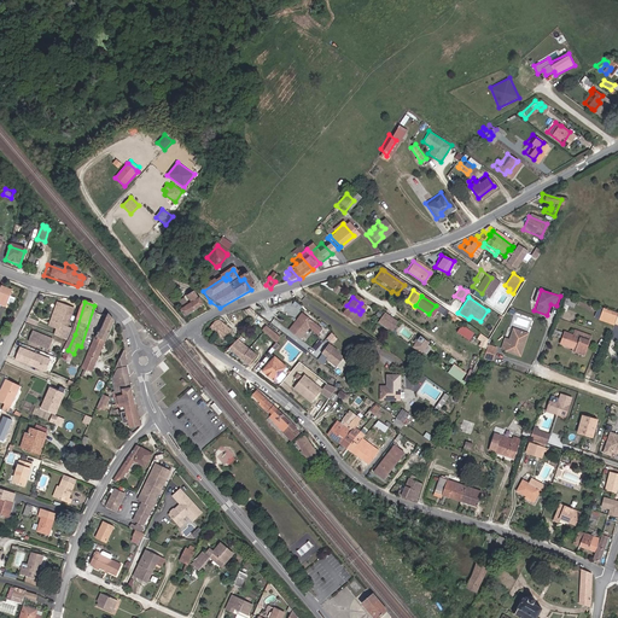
[(62,305),(54,324),(60,327),(58,336),(66,339),(71,330),(66,327),(74,312),(62,305)]
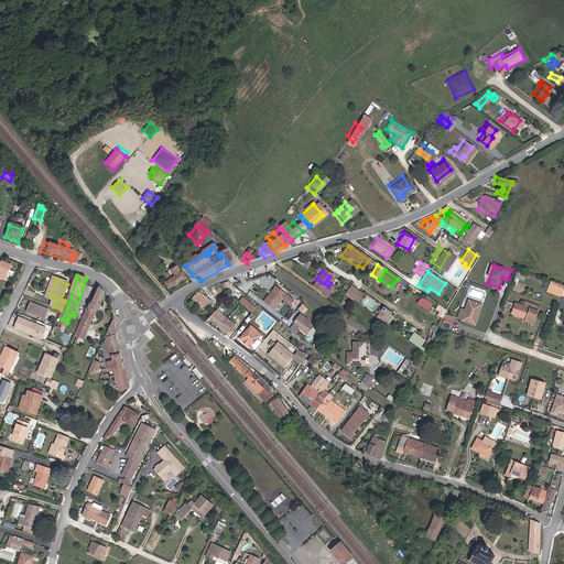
[(331,289),(328,286),(324,283),(321,282),(316,279),(316,283),(314,285),(327,294),(331,289)]
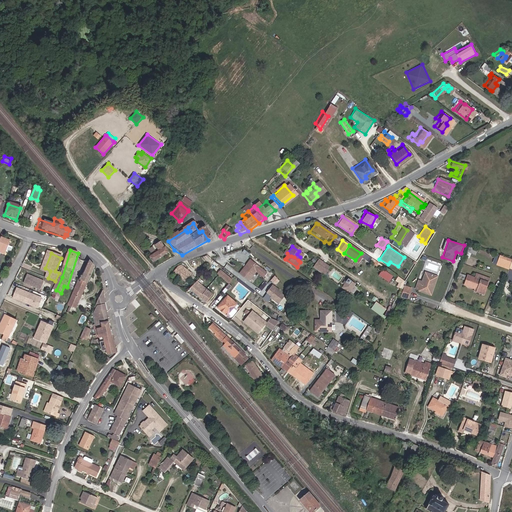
[(297,267),(285,259),(280,255),(278,257),(282,260),(281,261),(294,270),(297,267)]
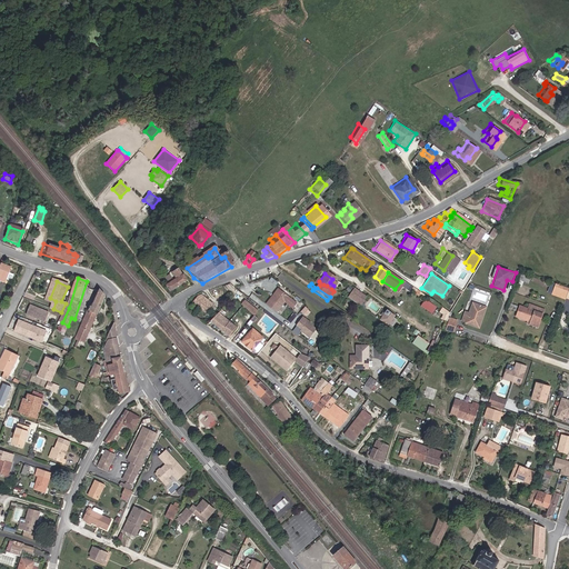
[(561,299),(565,289),(562,288),(559,287),(551,285),(548,295),(561,299)]
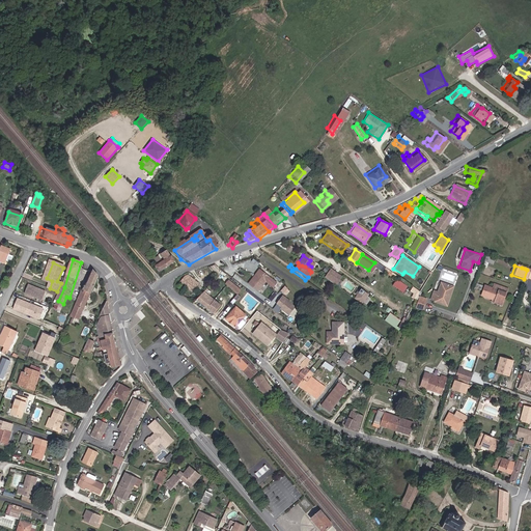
[(198,278),(211,272),(205,267),(194,271),(198,278)]
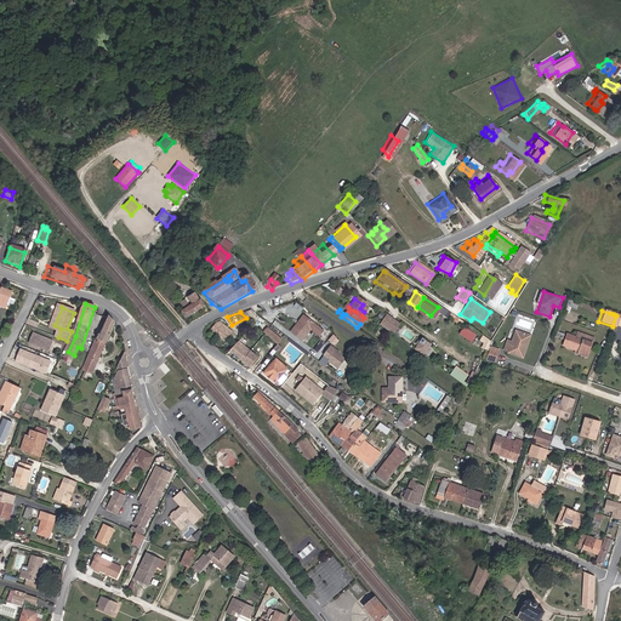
[(108,315),(85,368),(93,372),(115,324),(108,315)]
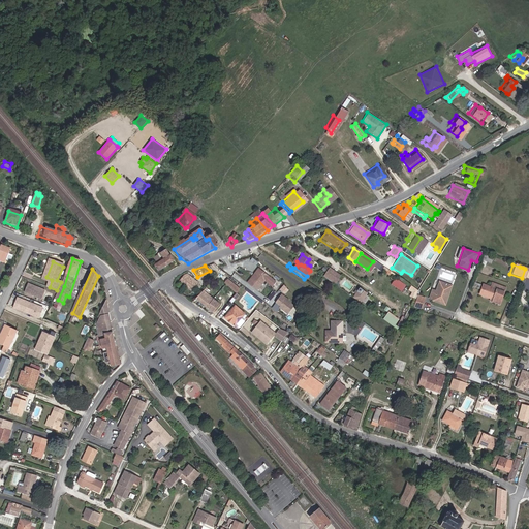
[(257,269),(247,283),(257,290),(265,281),(268,284),(269,282),(271,279),(270,279),(257,269)]
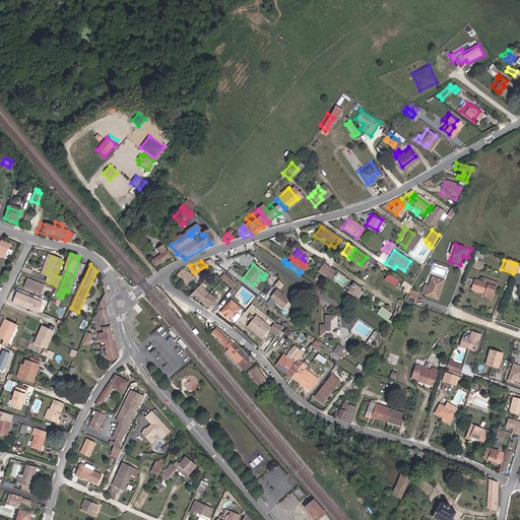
[(329,271),(321,266),(317,272),(325,277),(329,271)]
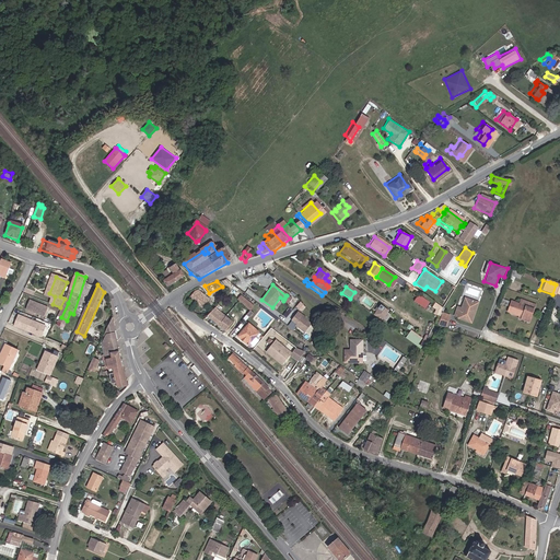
[(196,290),(191,292),(187,298),(199,307),(207,298),(196,290)]
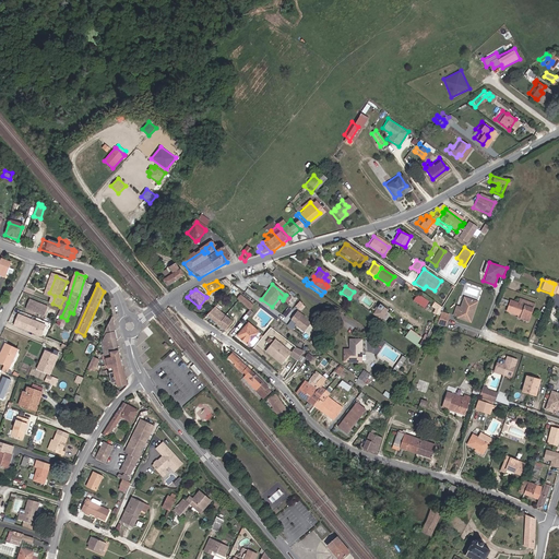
[(234,297),(242,305),(247,308),(250,304),(237,293),(234,297)]
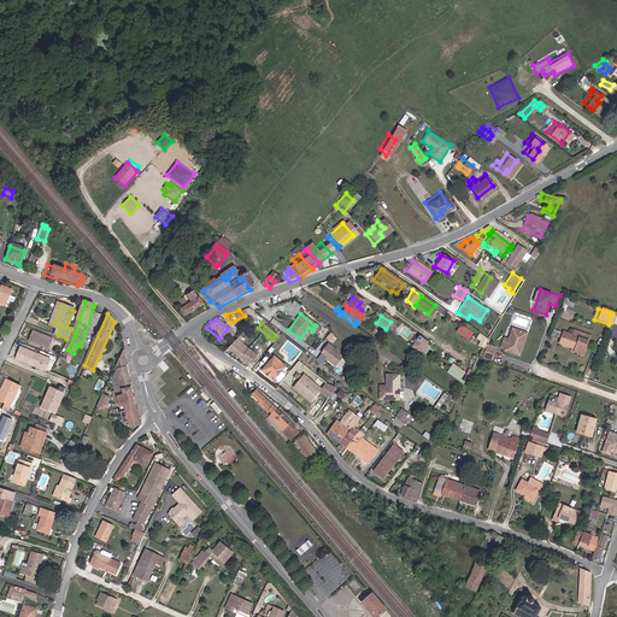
[(460,323),(456,331),(470,339),(474,331),(460,323)]
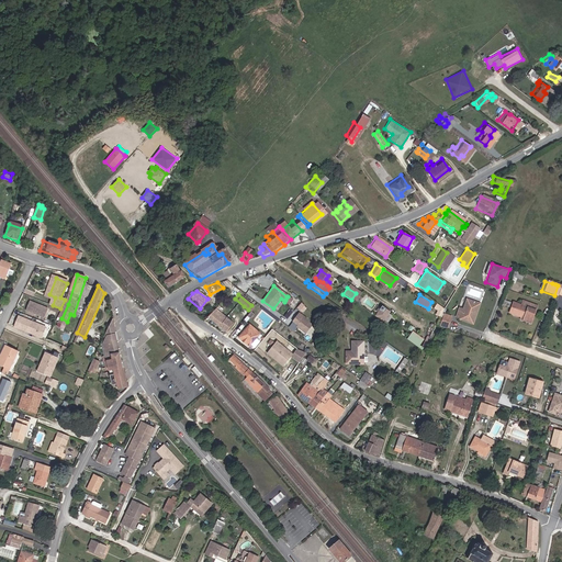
[(462,307),(471,311),(473,304),(464,300),(462,307)]
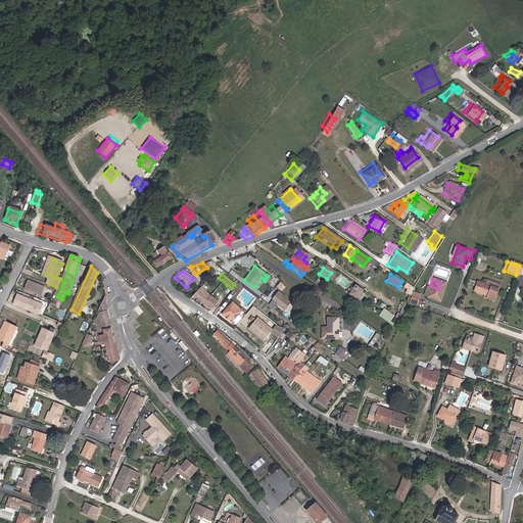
[(45,286),(28,280),(25,289),(42,295),(45,286)]
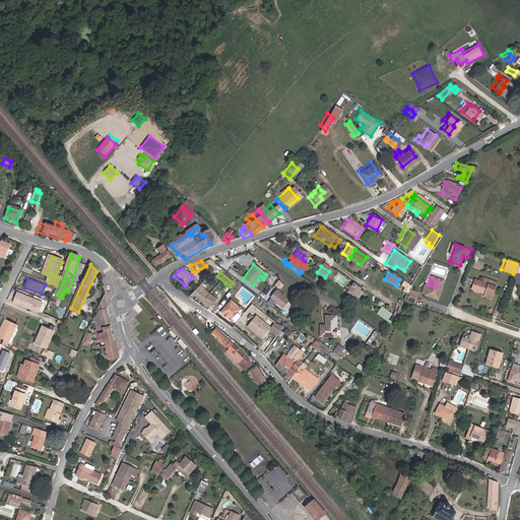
[(491,287),(493,283),(479,279),(478,283),(491,287)]
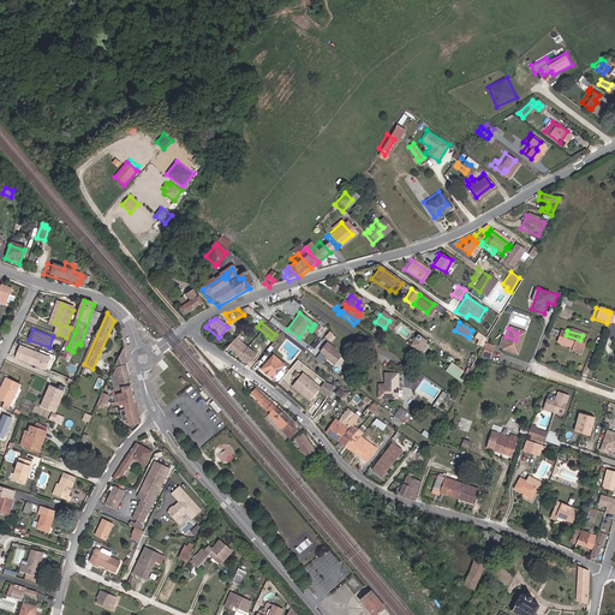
[(575,354),(580,340),(566,335),(557,332),(553,342),(565,347),(568,348),(567,351),(575,354)]
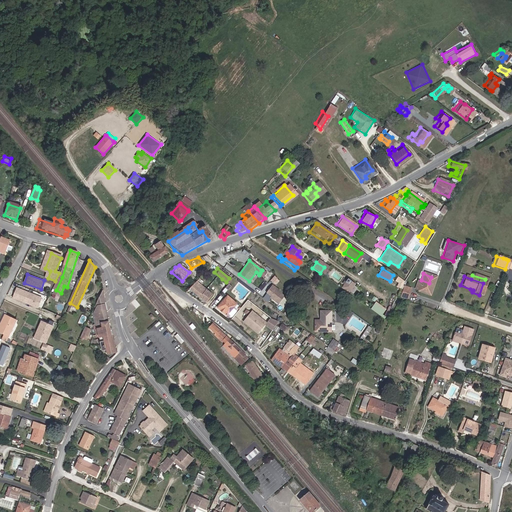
[(341,287),(354,294),(358,285),(346,279),(341,287)]
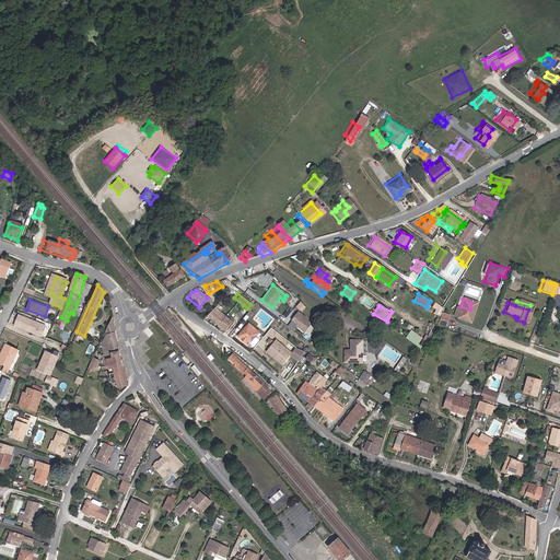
[(473,311),(469,310),(461,306),(459,308),(455,306),(452,316),(455,317),(455,318),(467,324),(473,311)]
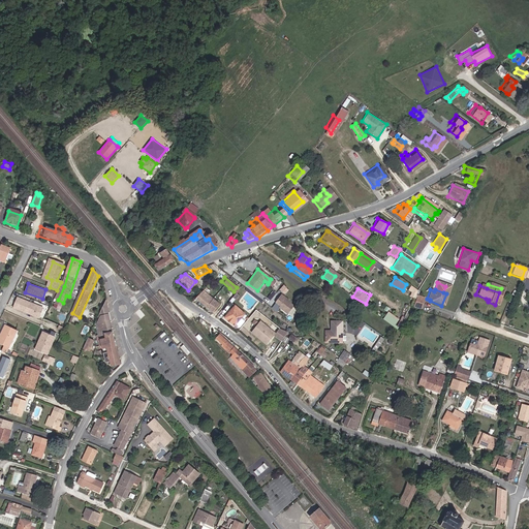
[(200,290),(194,299),(209,311),(216,303),(200,290)]
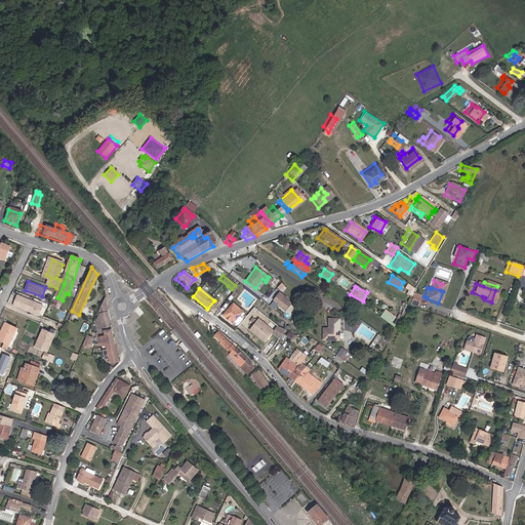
[(271,299),(284,311),(292,301),(279,290),(271,299)]
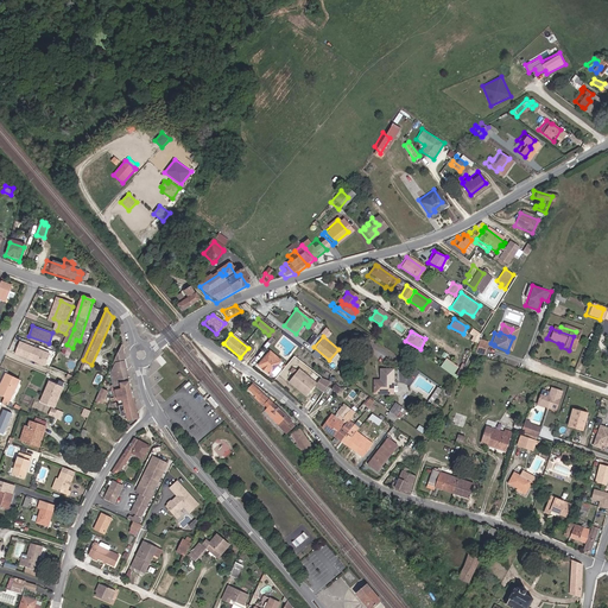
[(50,353),(19,342),(16,354),(46,365),(50,353)]
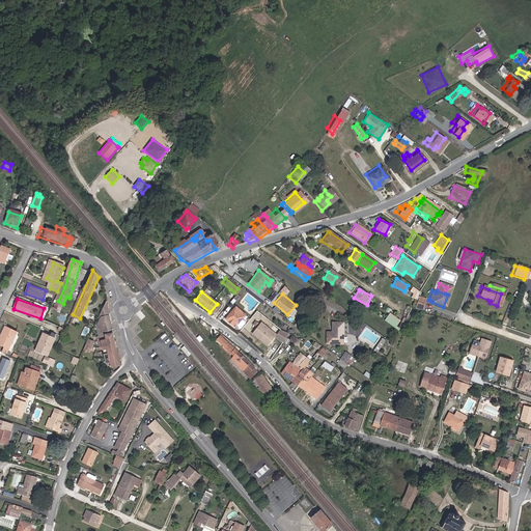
[(233,307),(223,317),(232,327),(233,326),(235,327),(238,328),(242,323),(242,320),(240,318),(243,315),(233,307)]
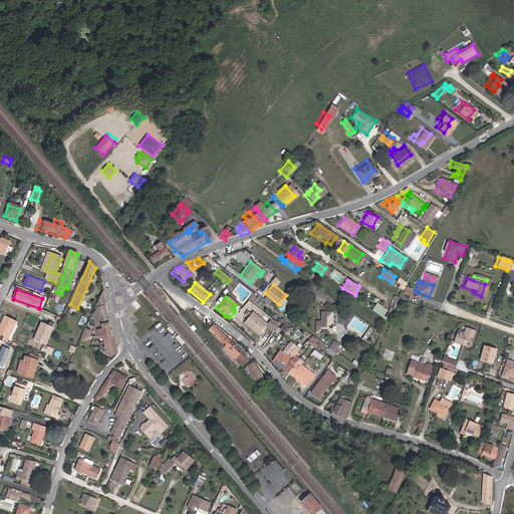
[(116,353),(104,298),(102,298),(95,313),(97,319),(92,321),(92,327),(97,326),(99,331),(96,332),(97,336),(99,335),(103,350),(107,355),(116,353)]
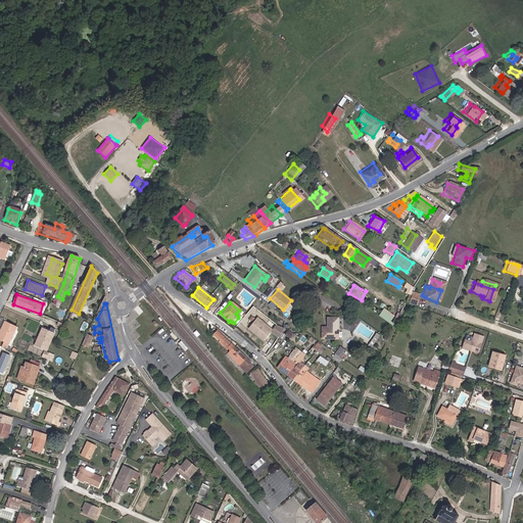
[(390,322),(394,316),(382,308),(378,315),(390,322)]
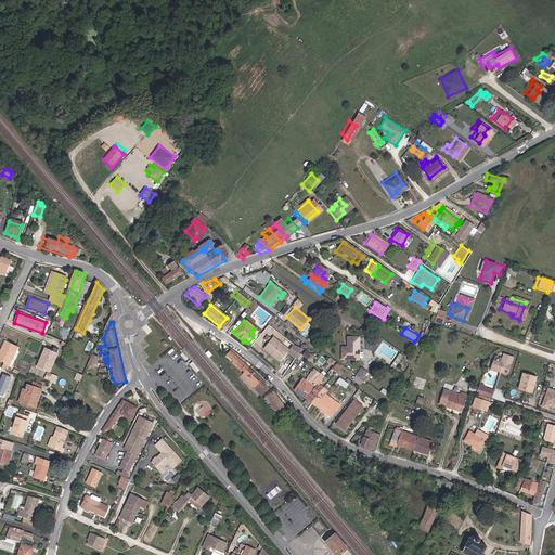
[(276,358),(278,356),(283,349),(271,340),(265,348),(276,358)]
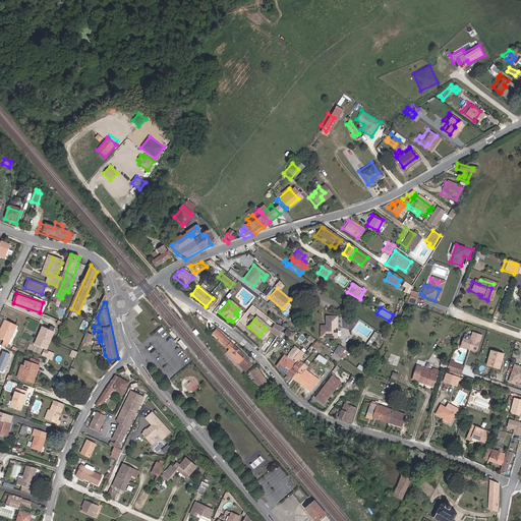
[(325,330),(320,330),(320,340),(336,340),(336,320),(325,320),(325,330)]
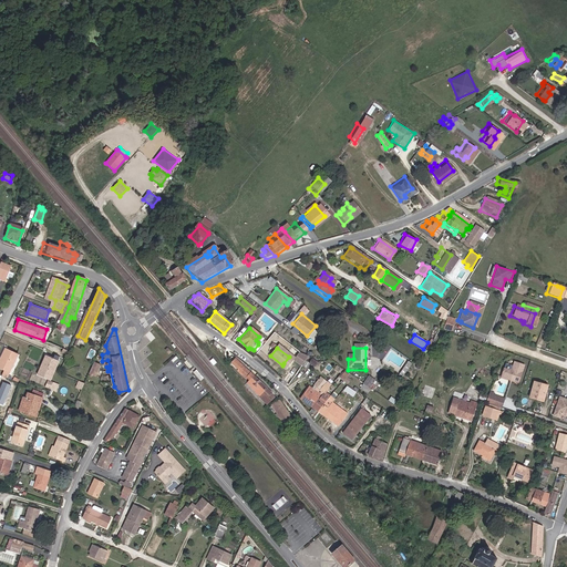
[(9,378),(12,379),(23,356),(12,351),(3,370),(11,372),(9,378)]
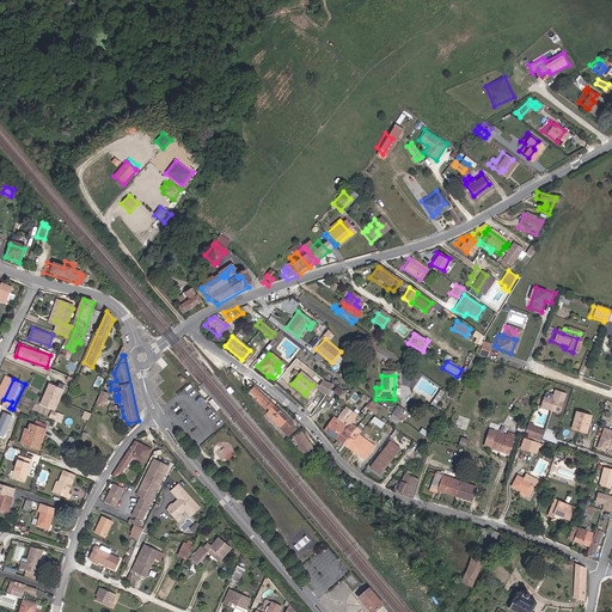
[(55,410),(65,390),(59,386),(51,384),(42,404),(55,410)]
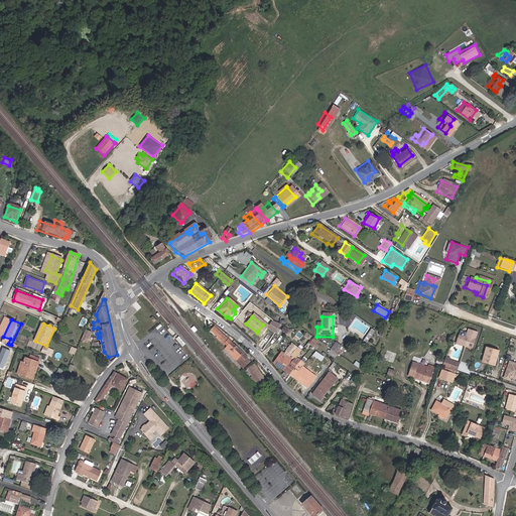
[(221,343),(225,348),(230,343),(215,329),(215,330),(213,331),(212,331),(211,333),(215,338),(214,339),(220,344),(221,343)]
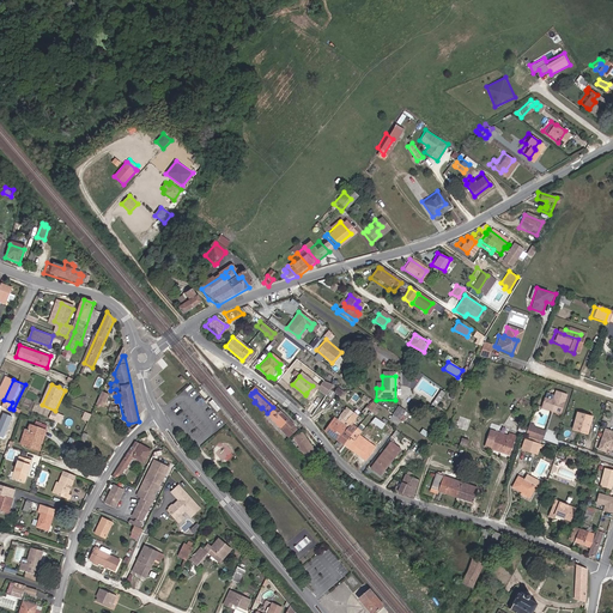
[(547,402),(541,400),(538,410),(547,412),(548,412),(551,413),(551,414),(557,417),(564,398),(552,393),(550,401),(547,402)]
